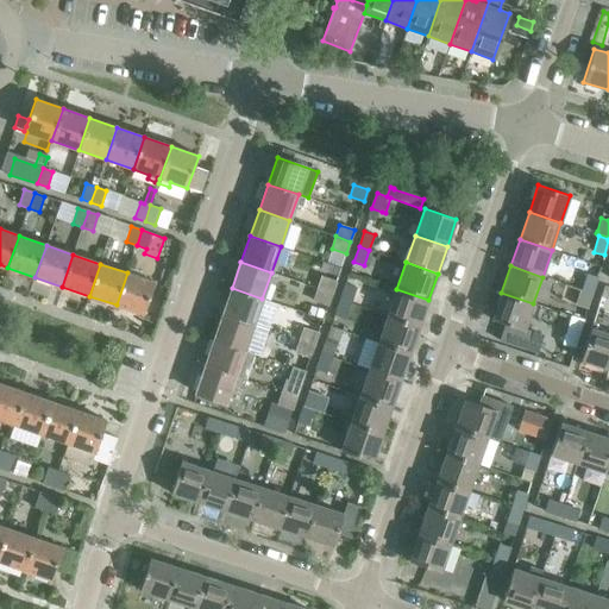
[(127,272),(117,305),(143,314),(155,282),(127,272)]
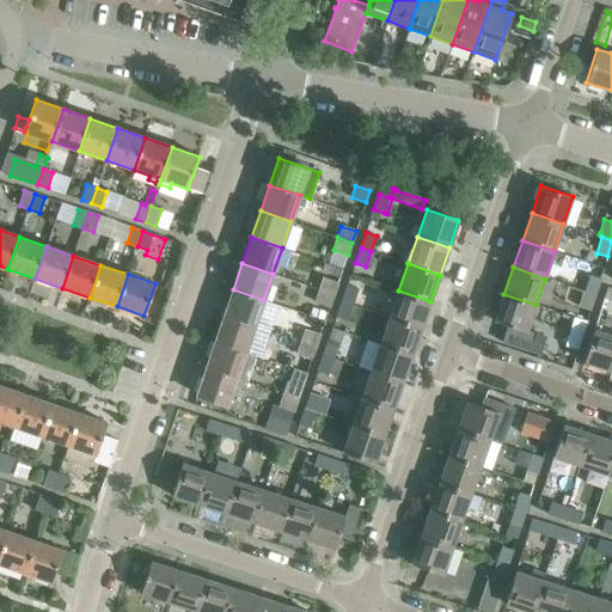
[(589,275),(585,292),(595,295),(600,279),(589,275)]
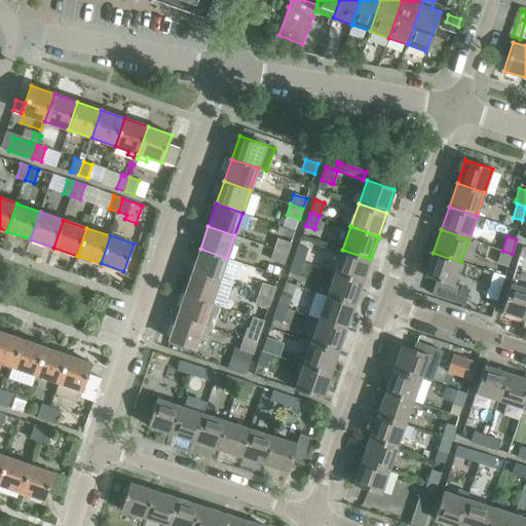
[(278,238),(274,250),(287,254),(291,243),(278,238)]
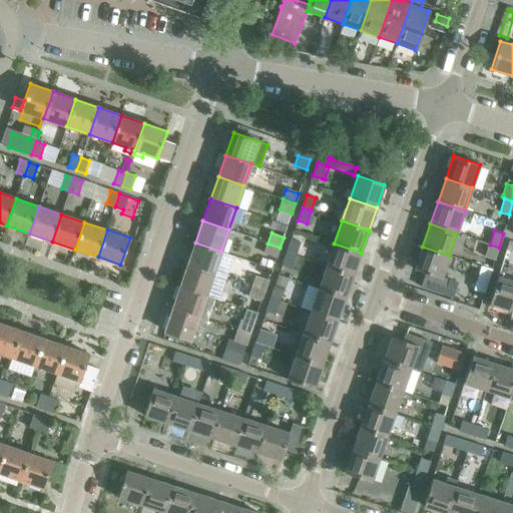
[(292,238),(287,252),(296,255),(300,241),(292,238)]
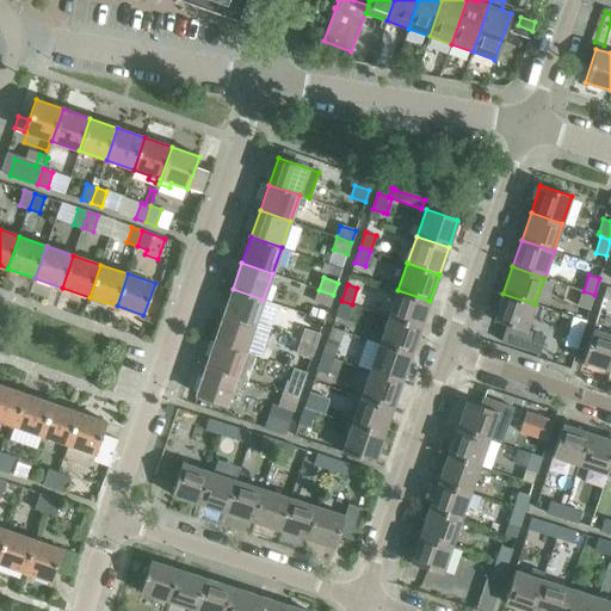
[(233,289),(223,315),(254,326),(263,300),(233,289)]
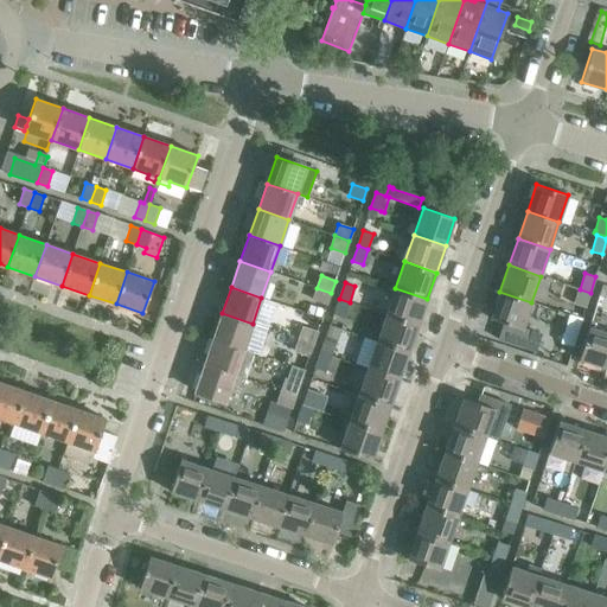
[(331,293),(317,288),(313,300),(327,305),(331,293)]
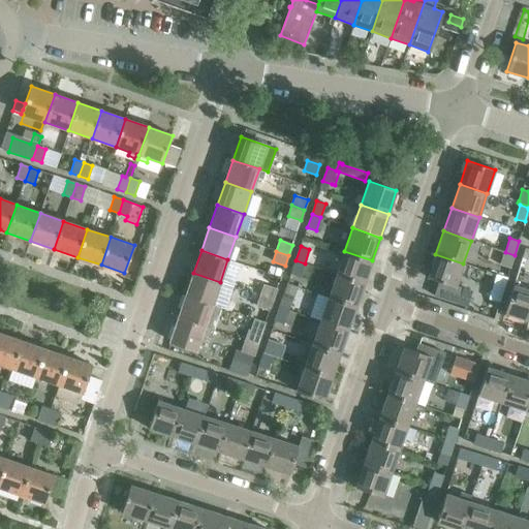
[(344,251),(337,275),(364,284),(372,260),(344,251)]
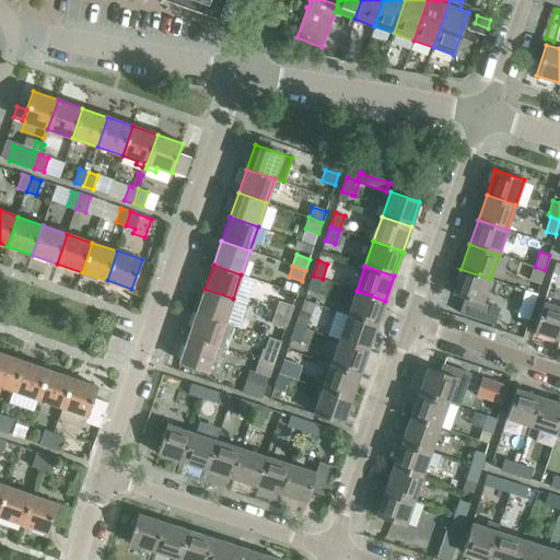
[(545,270),(535,267),(531,281),(539,284),(545,270)]
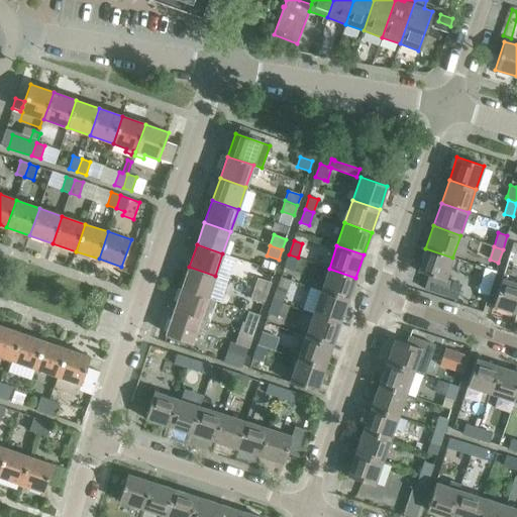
[(452,257),(425,248),(418,272),(444,281),(452,257)]
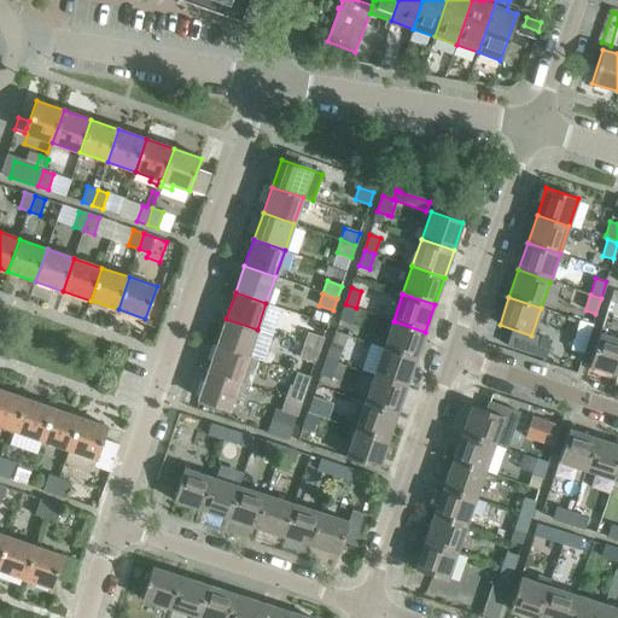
[(356,308),(345,304),(339,320),(350,324),(356,308)]
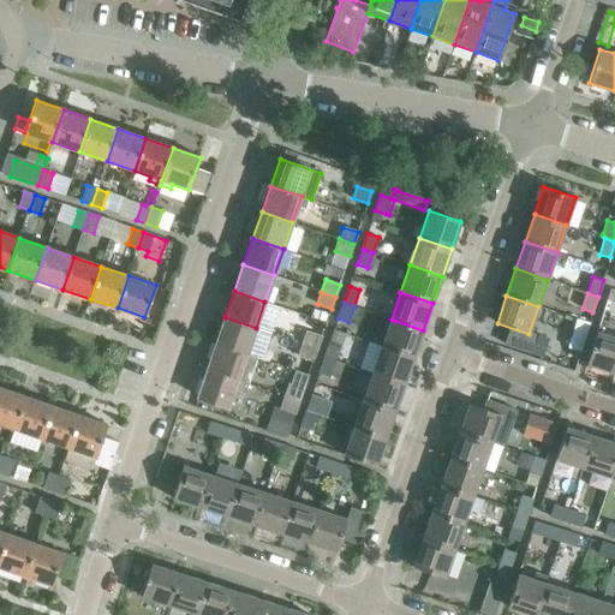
[(304,314),(323,320),(324,315),(305,309),(304,314)]
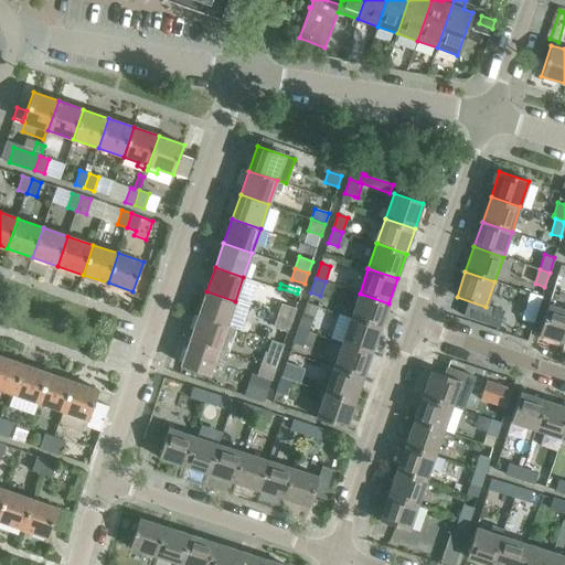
[(206,291),(198,316),(226,326),(235,301),(206,291)]
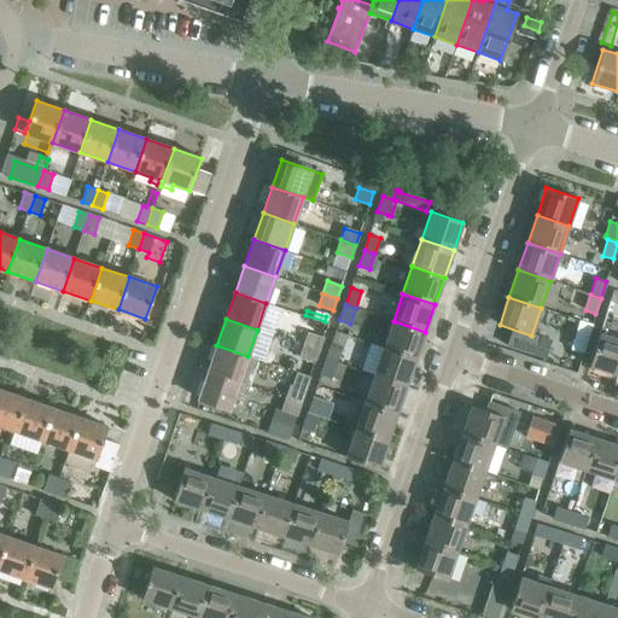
[(394,321),(384,348),(415,359),(425,332),(394,321)]
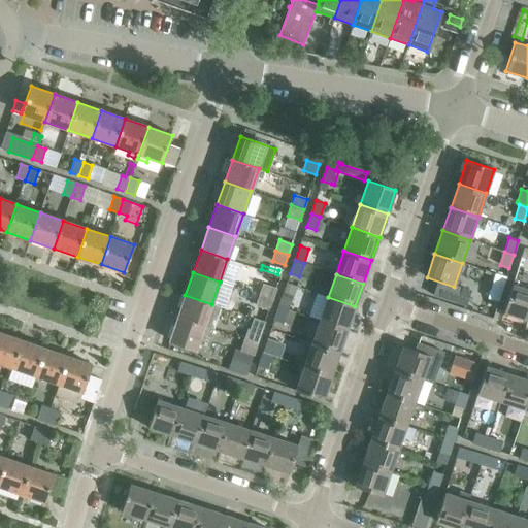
[(263,285),(260,296),(272,300),(276,289),(263,285)]
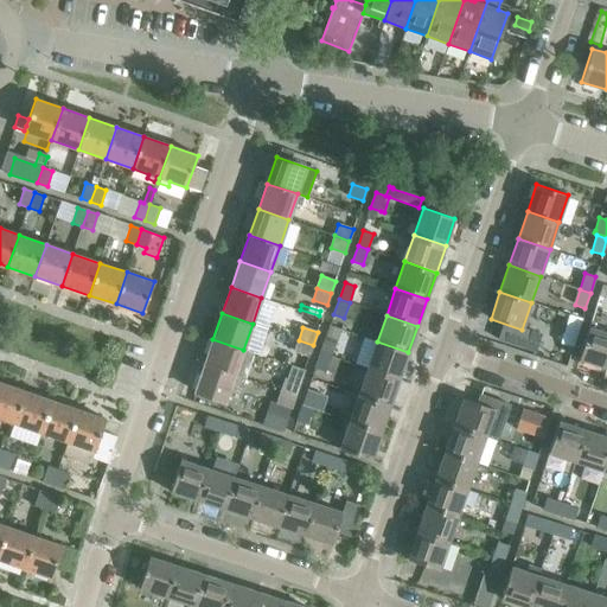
[(562,343),(573,346),(577,330),(567,327),(562,343)]
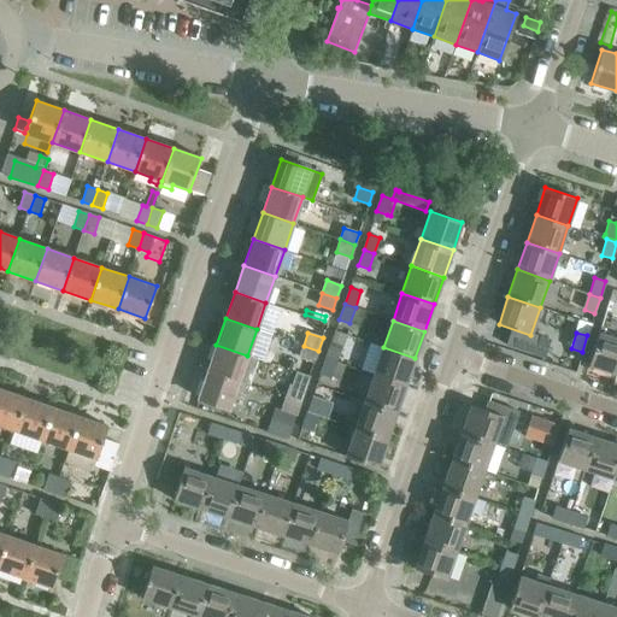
[(588,365),(616,374),(616,369),(616,339),(599,333),(588,365)]
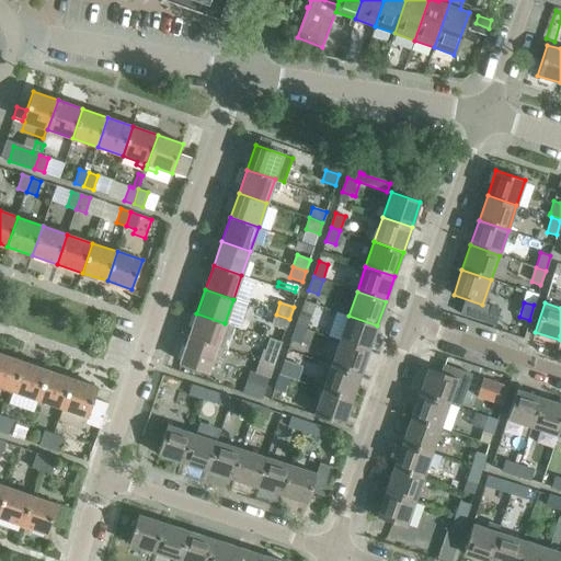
[(301,311),(296,325),(306,329),(310,315),(301,311)]
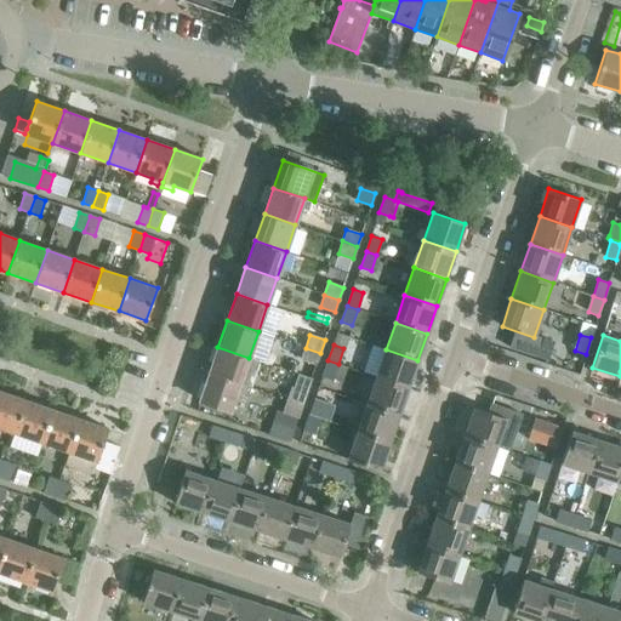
[(217,347),(209,374),(250,388),(260,362),(249,358),(217,347)]
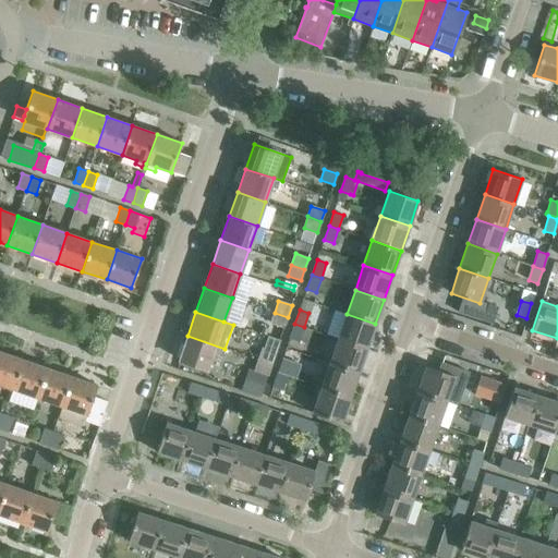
[(288,317),(275,313),(270,323),(284,327),(288,317)]
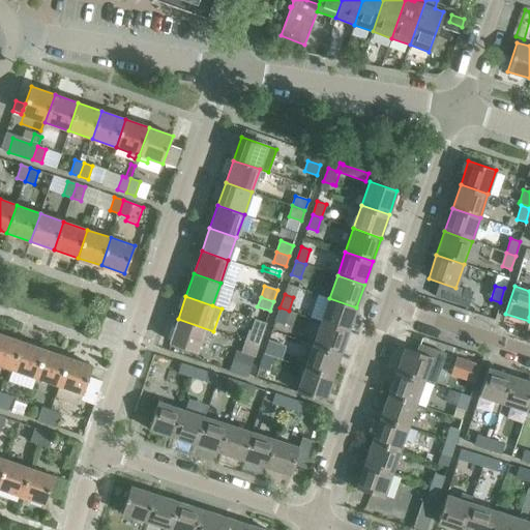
[(329,298),(321,322),(349,331),(356,307),(329,298)]
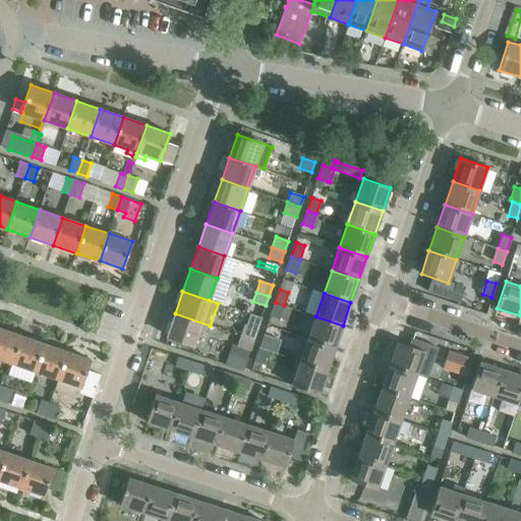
[(284,305),(275,302),(270,315),(279,320),(284,305)]
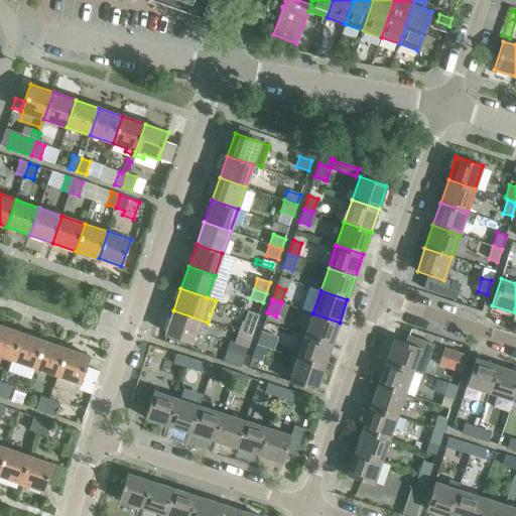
[(208,323),(173,310),(165,333),(191,342),(197,328),(205,330),(208,323)]
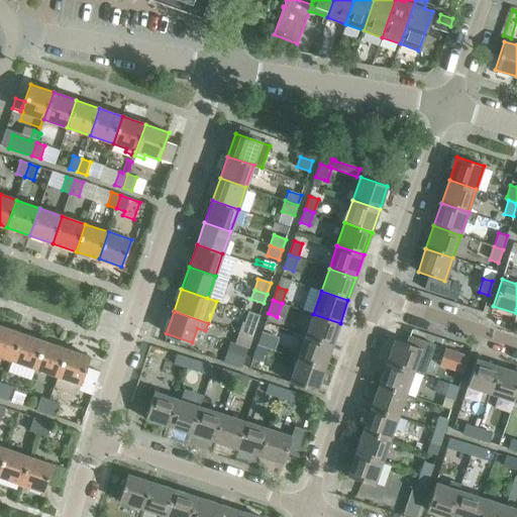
[(313,314),(305,336),(332,345),(340,323),(313,314)]
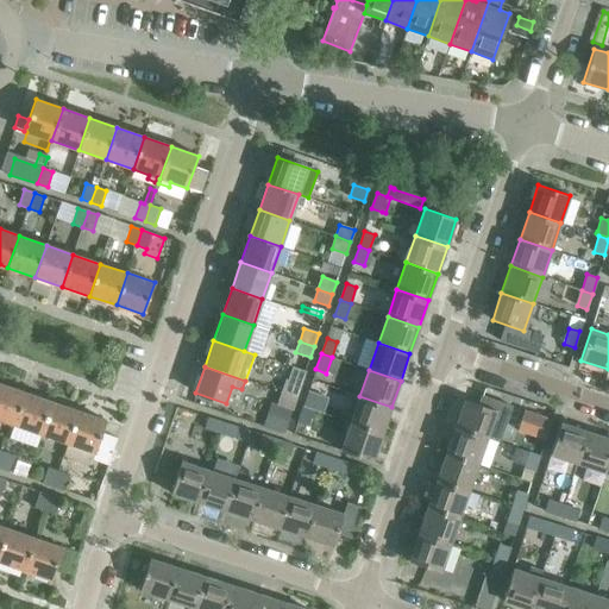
[(287,381),(282,394),(296,399),(302,380),(293,376),(290,382),(287,381)]
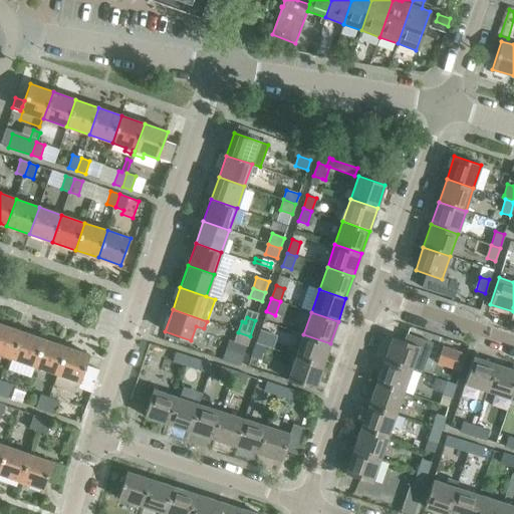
[(0,353),(12,358),(21,331),(0,323),(0,353)]
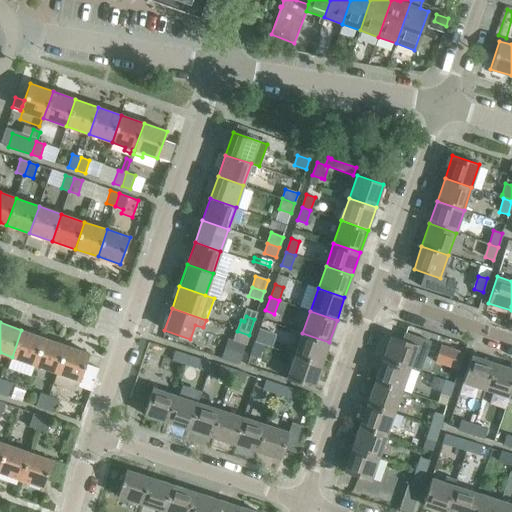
[(259,328),(255,342),(264,345),(268,331),(259,328)]
